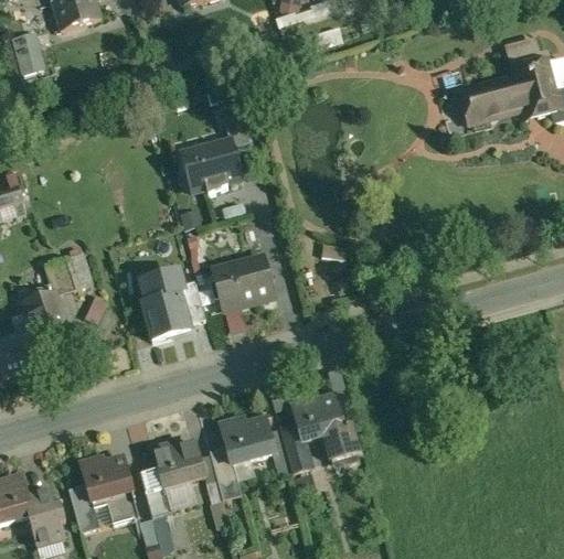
[(51,0),(61,30),(100,18),(95,0),(51,0)]
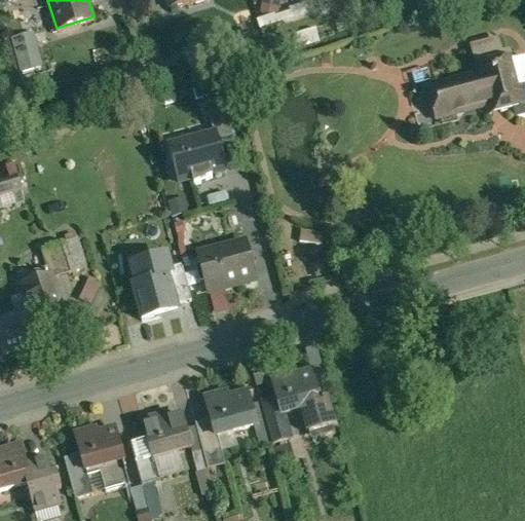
[(261,0),(260,10),(276,13),(277,0),(261,0)]
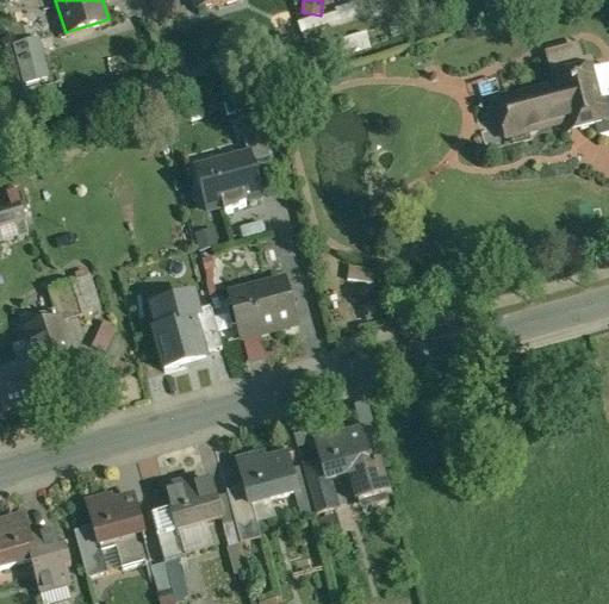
[(358,0),(335,7),(339,22),(366,12),(361,0),(358,0)]
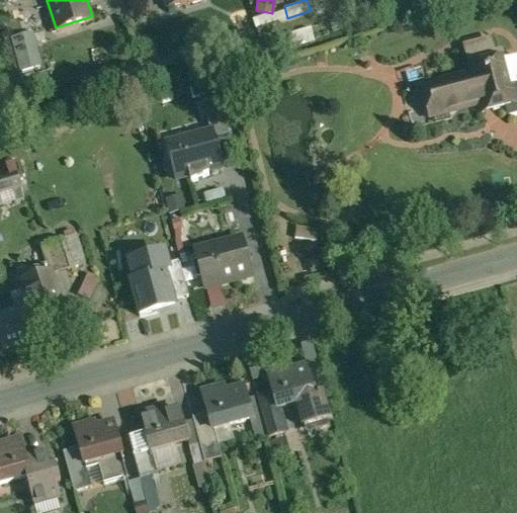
[(311,26),(259,43),(263,56),(315,40),(311,26)]
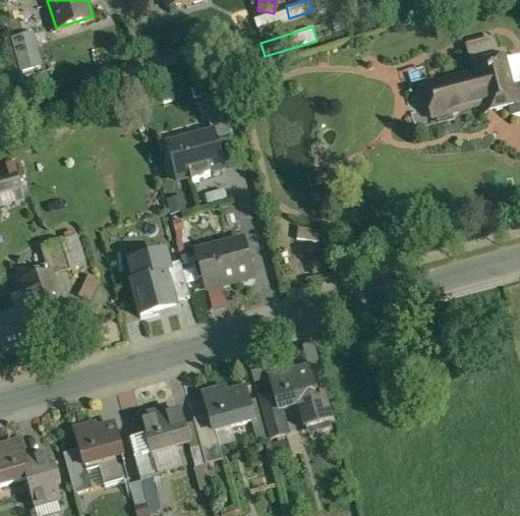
[(16,32),(21,67),(45,63),(40,29),(16,32)]
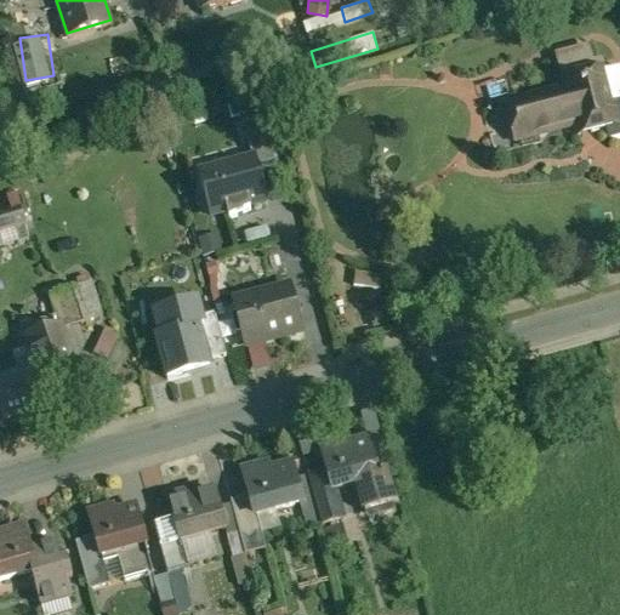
[(602,66),(562,77),(564,86),(521,97),(518,100),(518,102),(521,115),(528,113),(532,125),(572,114),(574,121),(575,124),(587,120),(590,129),(604,125),(616,121),(610,100),(602,66)]
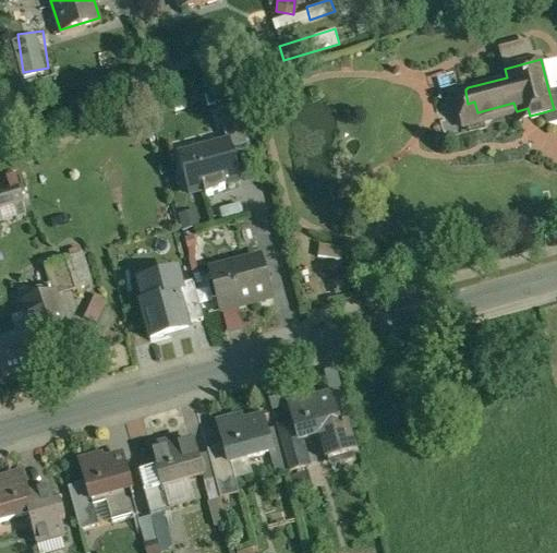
[(556,86),(548,89),(554,109),(543,112),(545,119),(551,121),(556,119),(556,86)]
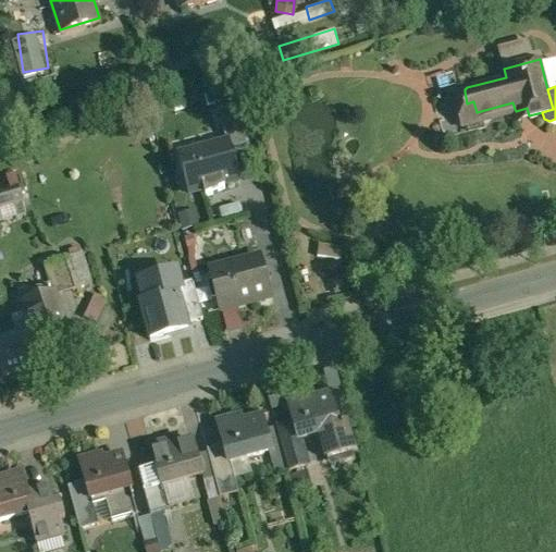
[(465,89),(467,87),(455,90),(462,123),(515,109),(513,102),(477,112),(473,101),(467,103),(465,92),(465,89)]
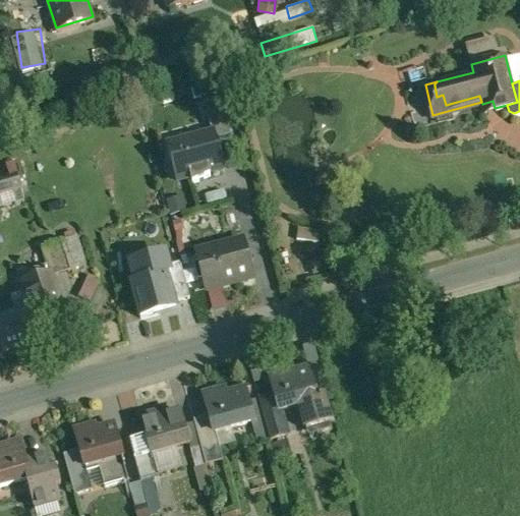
[(230,131),(220,96),(204,101),(212,129),(214,136),(230,131)]
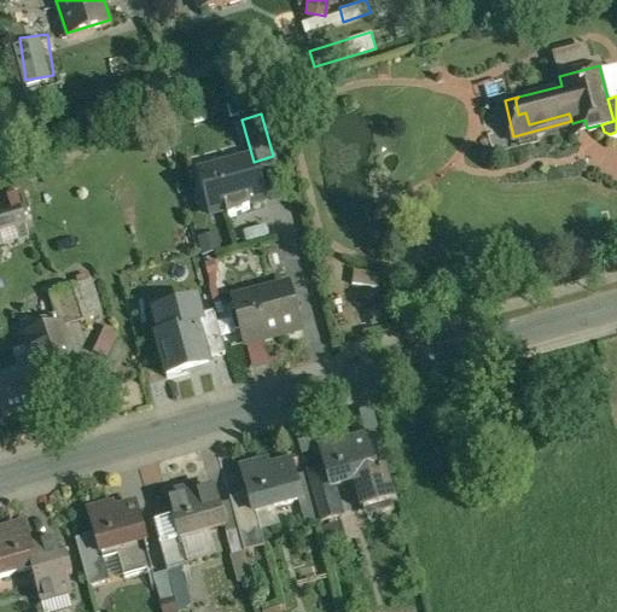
[(248,200),(265,196),(254,162),(251,153),(198,169),(210,211),(226,207),(227,213),(249,205),(248,200)]
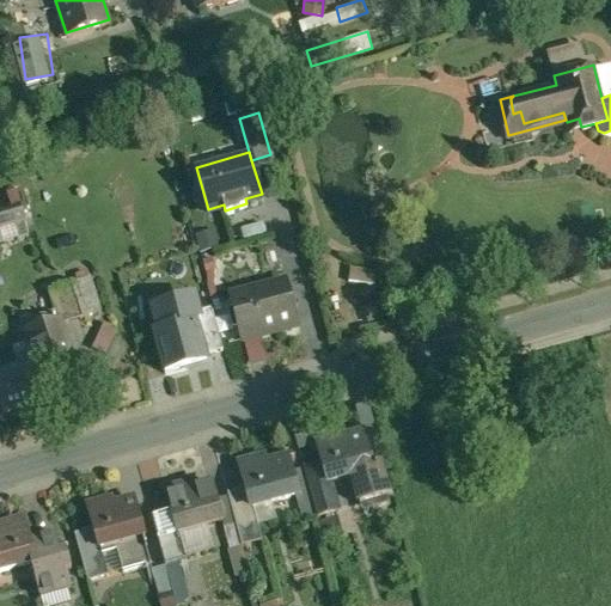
[(20,200),(0,206),(0,224),(25,218),(20,200)]
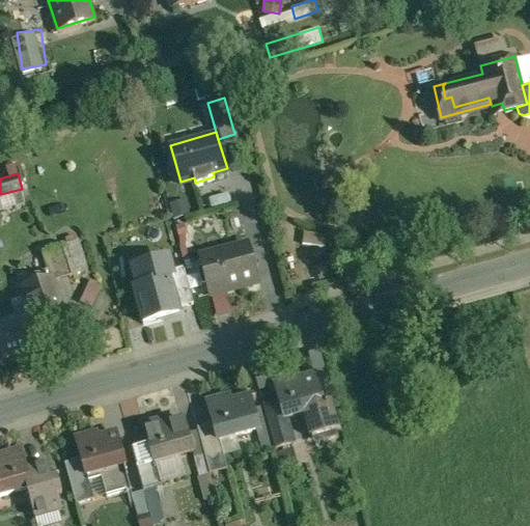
[(185,196),(167,200),(171,216),(189,211),(185,196)]
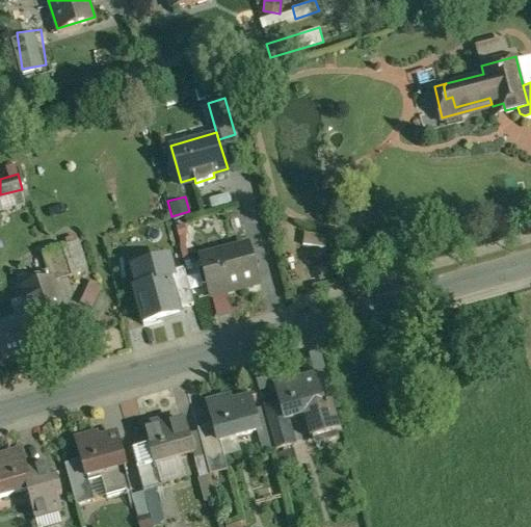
[(325,233),(303,230),(302,242),(324,244),(325,233)]
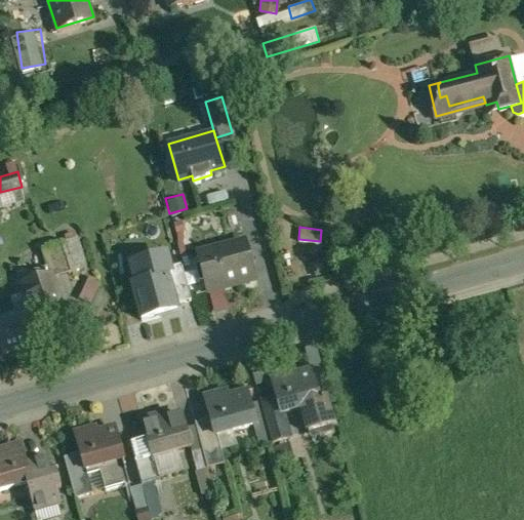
[(75,235),(61,240),(70,269),(84,265),(75,235)]
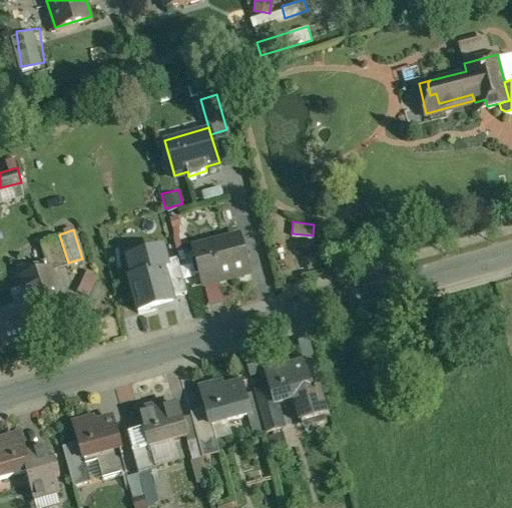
[(239,233),(191,245),(201,283),(249,270),(239,233)]
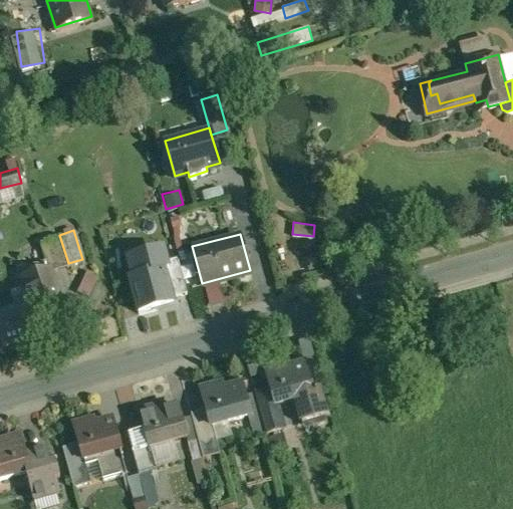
[(59,235),(39,241),(48,270),(68,263),(59,235)]
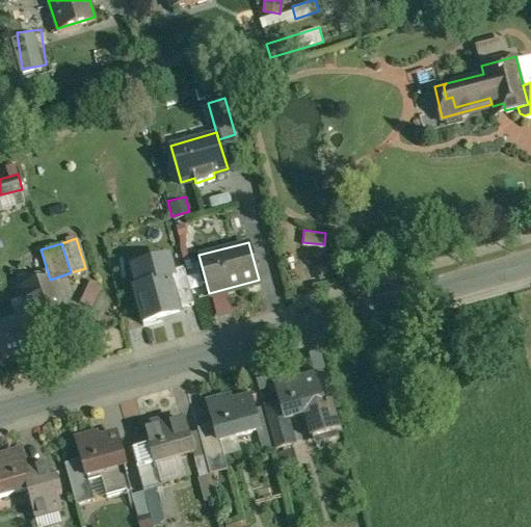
[(132,266),(147,320),(180,311),(178,302),(168,269),(165,257),(132,266)]
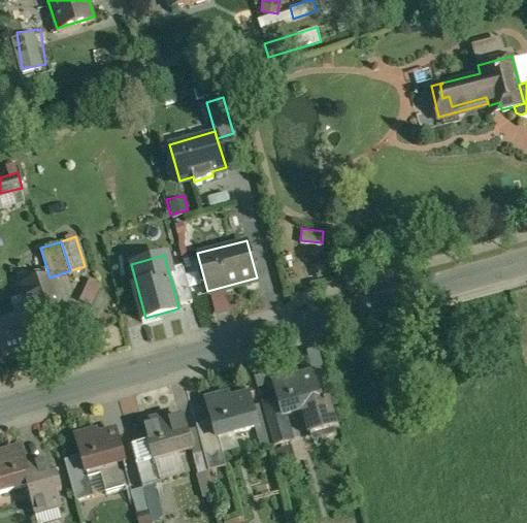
[(189,297),(179,264),(167,267),(176,300),(189,297)]
